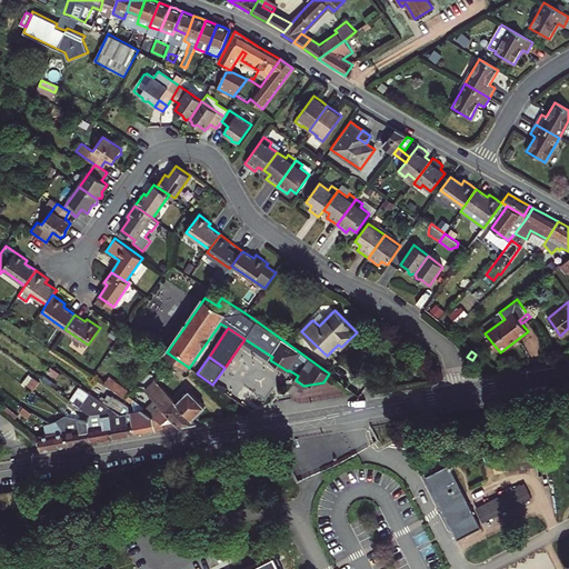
[(178,360),(173,365),(183,373),(188,367),(178,360)]
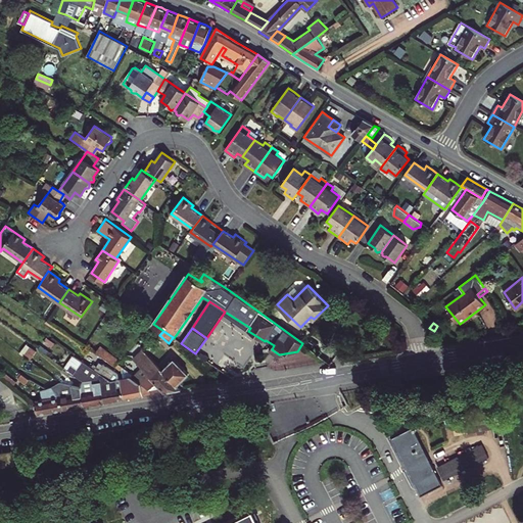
[(144,350),(151,358),(157,350),(150,343),(144,350)]
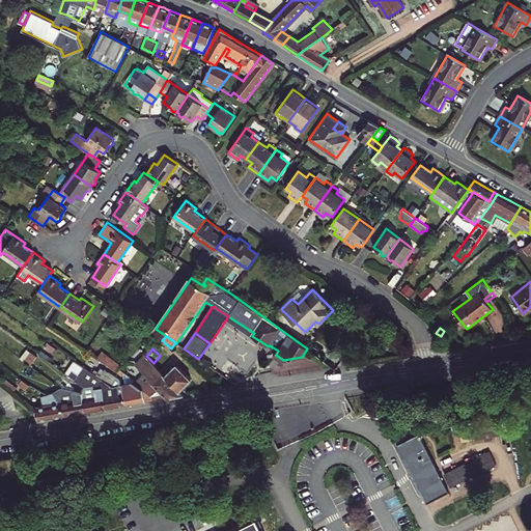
[(30,352),(24,361),(29,365),(36,356),(30,352)]
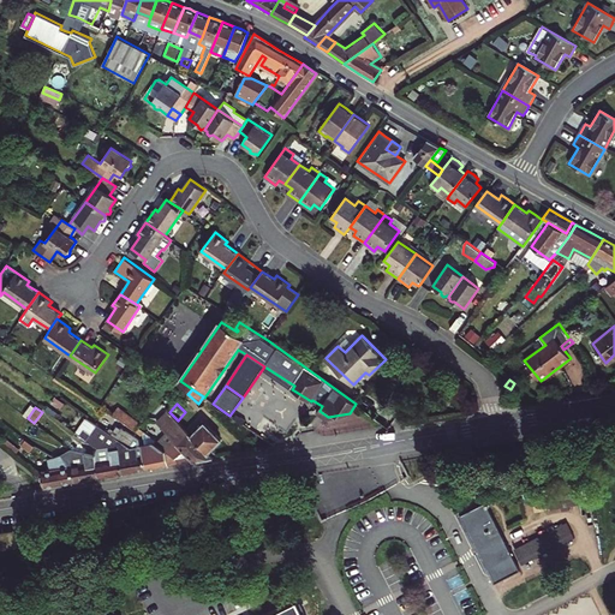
[(155,443),(183,461),(215,457),(210,453),(190,433),(178,421),(169,412),(168,411),(157,422),(173,440),(168,445),(159,439),(156,441),(155,443)]
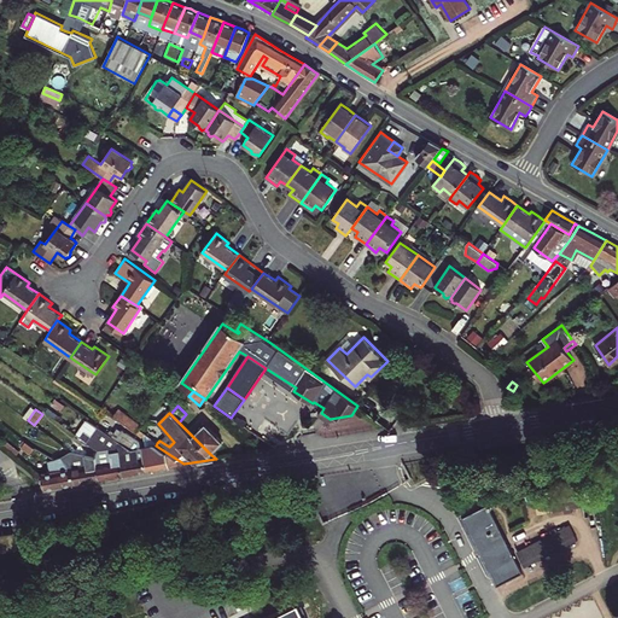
[(234,414),(232,418),(242,425),(245,421),(234,414)]
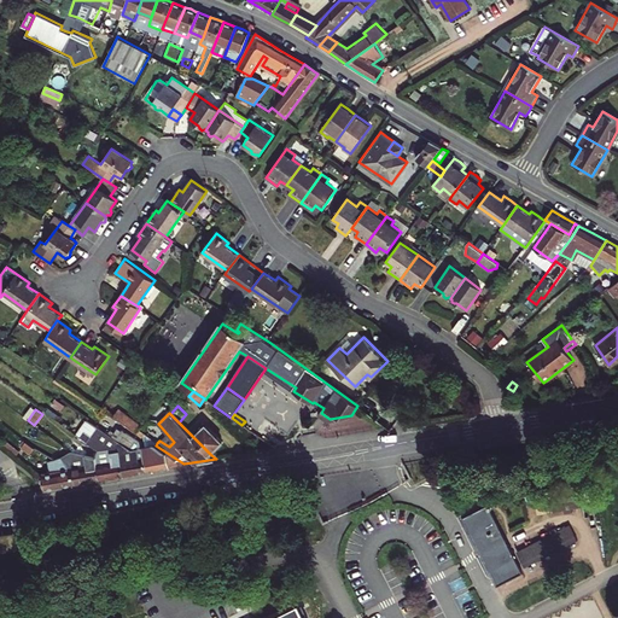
[(120,420),(126,425),(138,433),(140,430),(123,417),(120,420)]
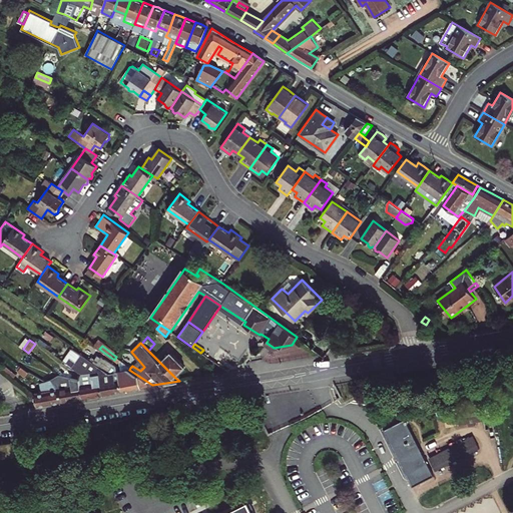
[(86,349),(82,355),(106,372),(114,360),(104,353),(100,358),(86,349)]
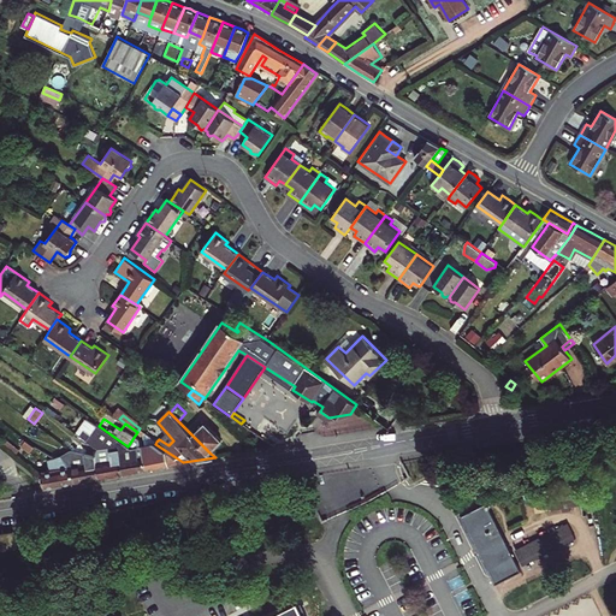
[(190,433),(211,454),(224,439),(206,422),(195,433),(193,431),(190,433)]
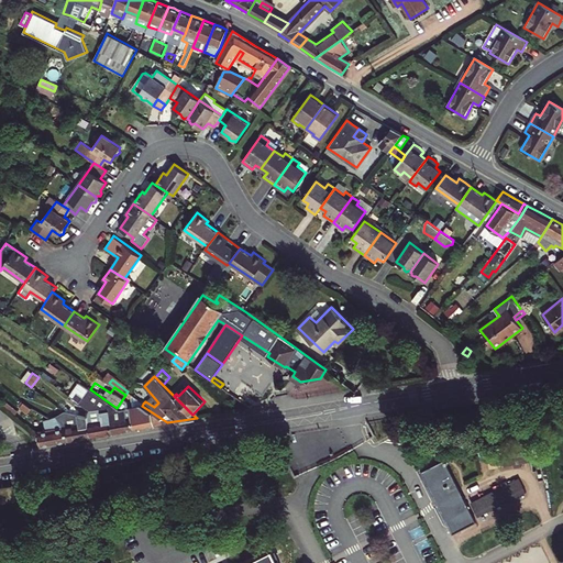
[(112,432),(133,429),(131,417),(127,418),(125,409),(119,409),(117,408),(90,389),(80,404),(89,410),(109,408),(112,432)]
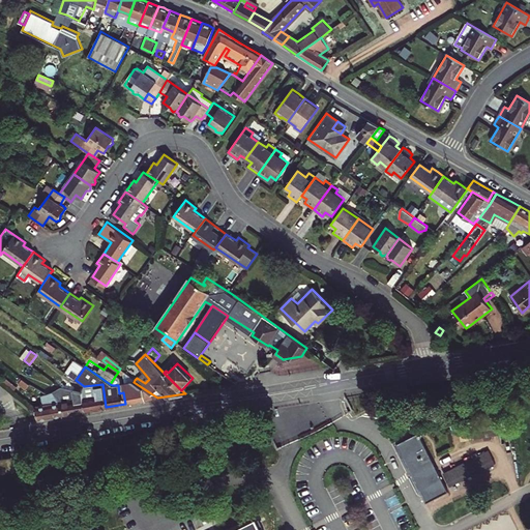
[(123,392),(125,404),(146,400),(157,398),(134,382),(135,380),(124,371),(125,383),(118,385),(119,393),(123,392)]
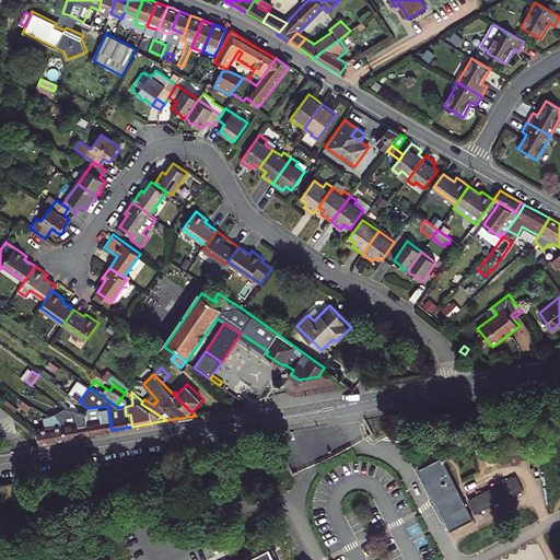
[(32,405),(24,399),(20,405),(27,410),(32,405)]
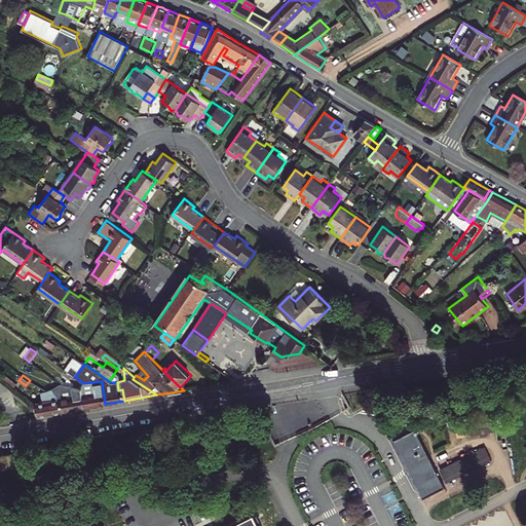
[(81,389),(84,407),(105,404),(102,381),(83,383),(81,389)]
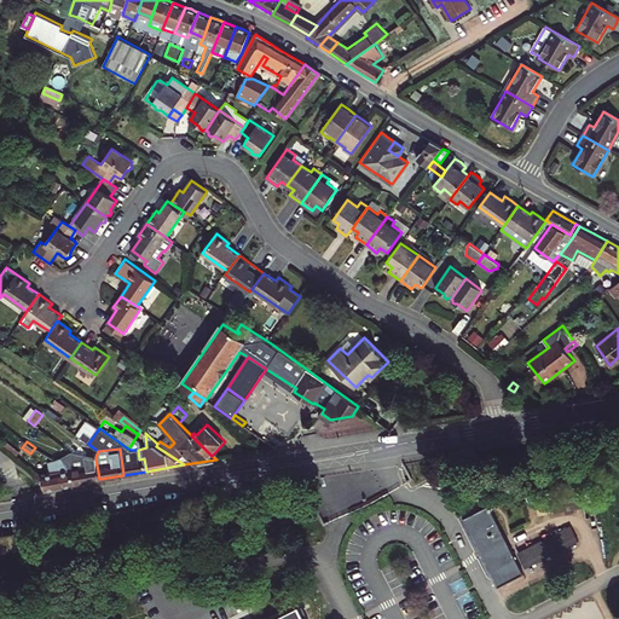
[(69,470),(71,469),(74,484),(99,479),(96,458),(86,456),(71,452),(62,458),(63,461),(69,470)]
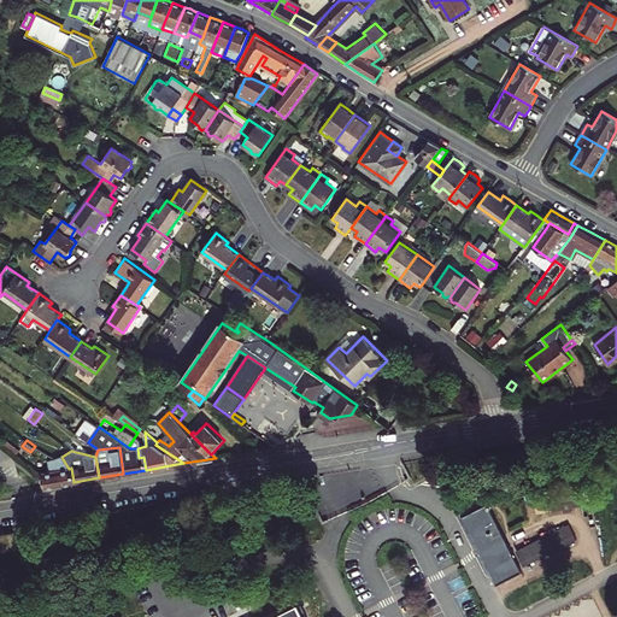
[(41,475),(45,489),(74,485),(74,482),(71,468),(69,469),(63,459),(60,460),(59,458),(54,459),(46,462),(47,468),(56,466),(57,471),(41,474),(41,475)]
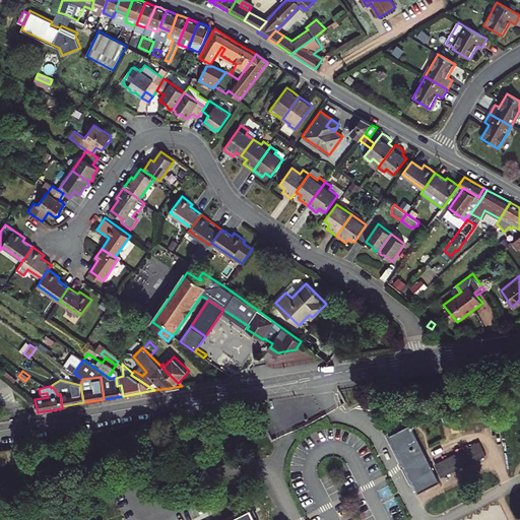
[(40,394),(39,389),(34,390),(35,399),(48,397),(47,393),(40,394)]
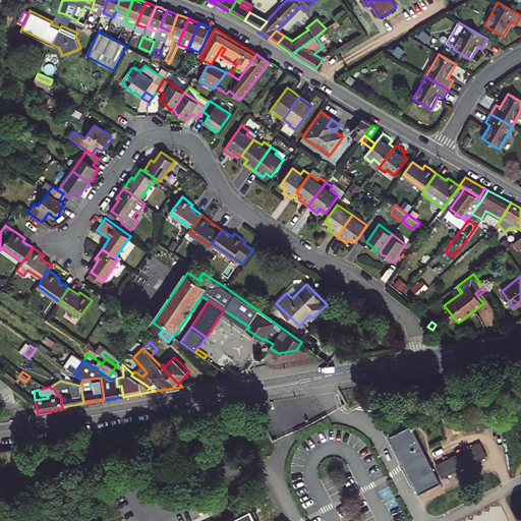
[(419,493),(420,495),(441,483),(412,425),(391,437),(411,477),(418,479),(415,485),(414,487),(416,491),(419,493)]
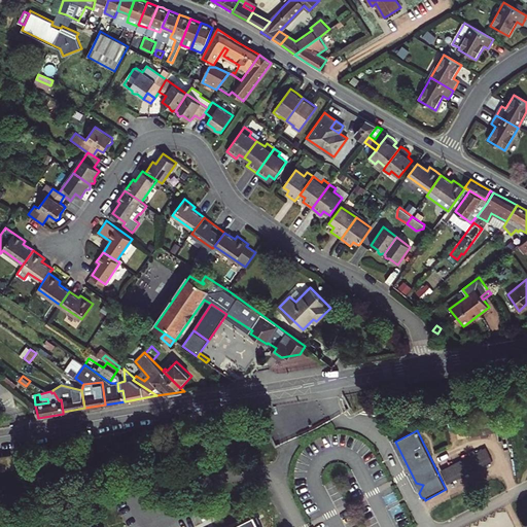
[(486,449),(464,460),(469,470),(458,476),(453,465),(442,470),(448,484),(493,462),(486,449)]
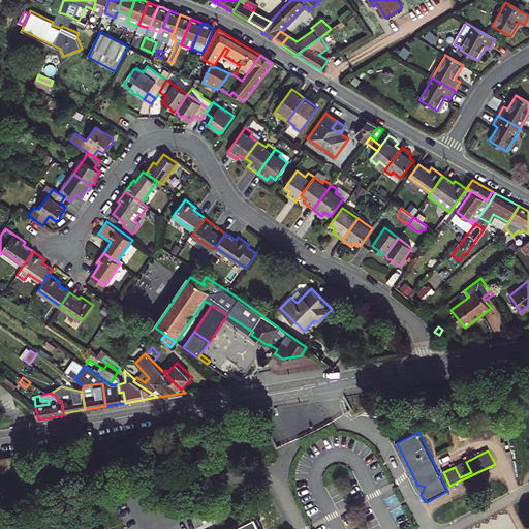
[(11,457),(0,459),(3,472),(13,470),(11,457)]
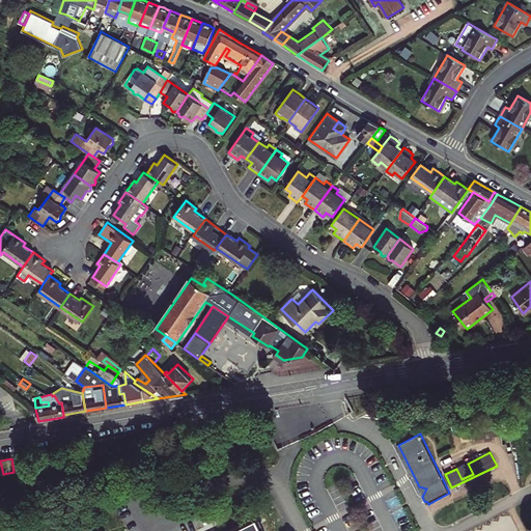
[(468,464),(456,469),(462,479),(473,474),(468,464)]
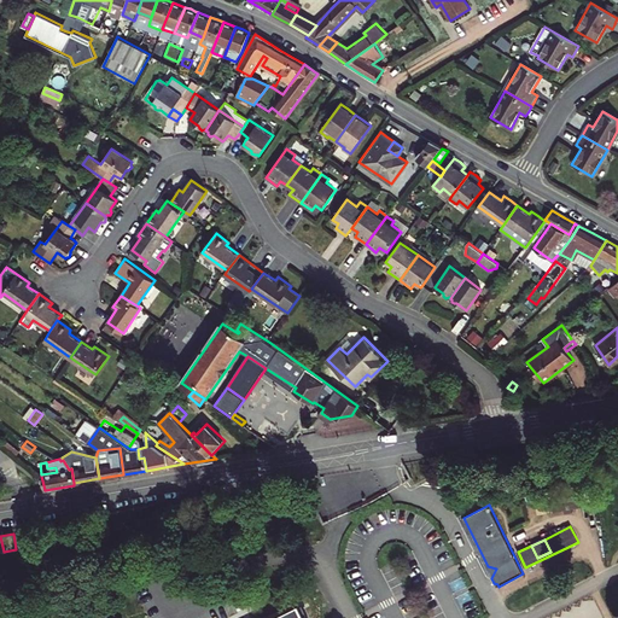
[(304,617),(299,606),(273,617),(304,617)]
